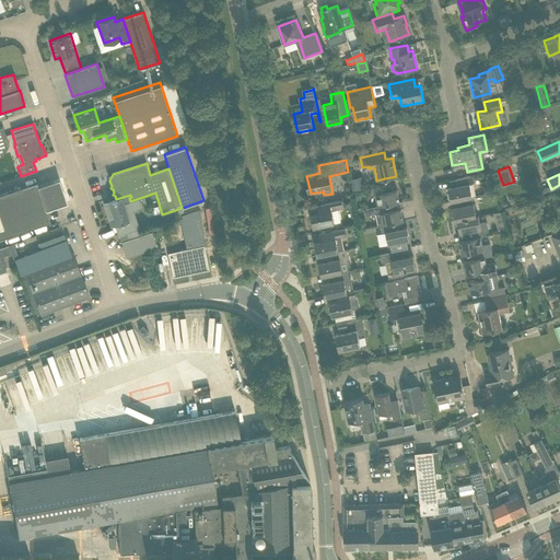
[(475,183),(473,175),(455,178),(455,179),(458,178),(459,186),(447,188),(451,201),(457,200),(457,199),(471,196),(469,184),(475,183)]
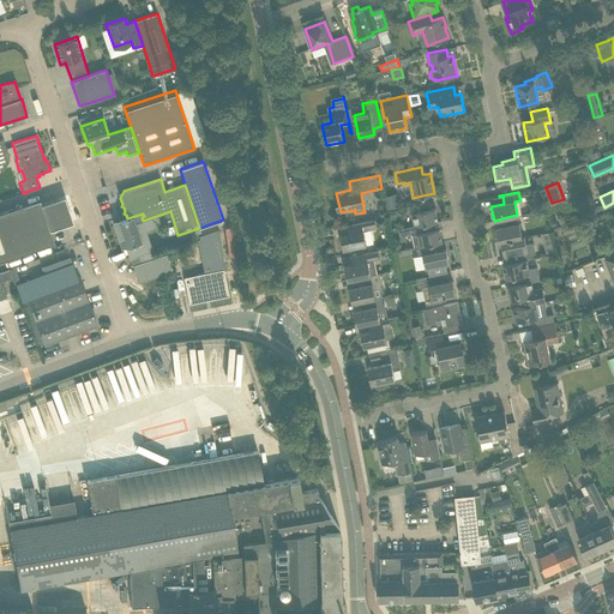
[(73,220),(65,193),(40,200),(49,228),(73,220)]
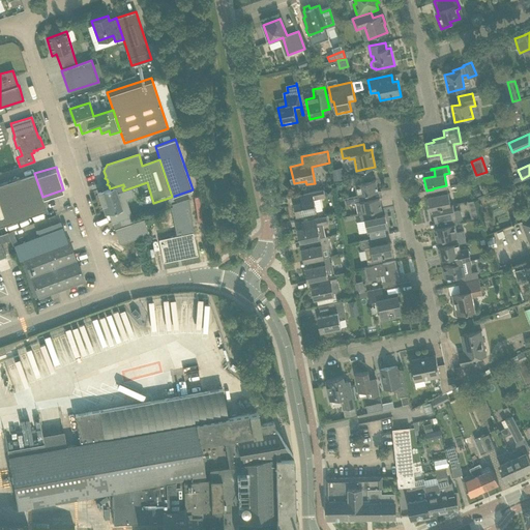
[(27,216),(47,210),(42,197),(34,173),(15,179),(21,198),(27,216)]
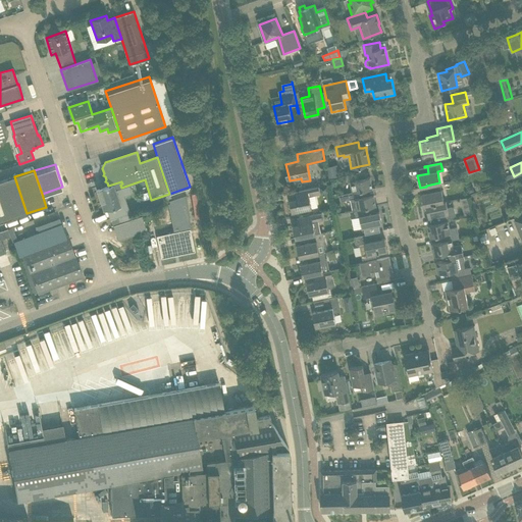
[(354,173),(346,175),(348,183),(350,181),(352,192),(352,193),(367,190),(372,189),(370,177),(367,177),(356,179),(354,173)]
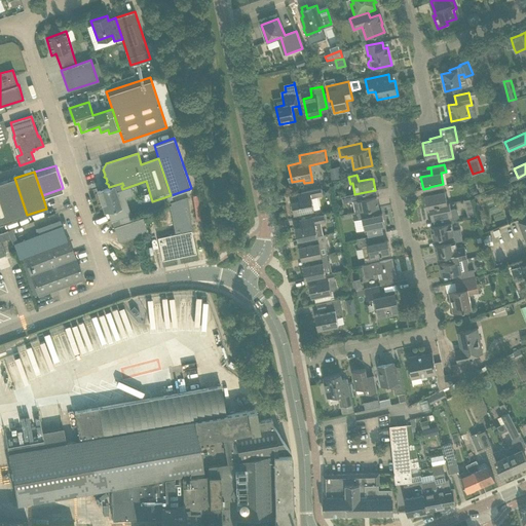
[(27,215),(21,196),(14,178),(14,179),(13,186),(3,189),(0,185),(0,224),(10,221),(11,214),(22,211),(27,215)]
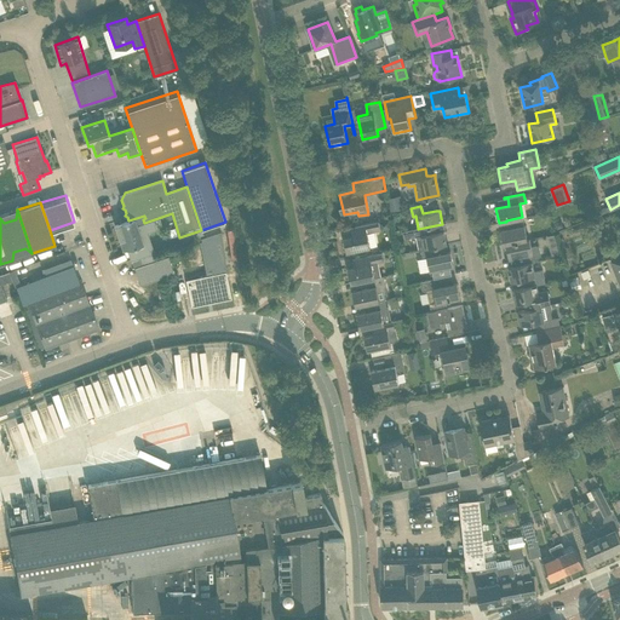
[(507,229),(500,230),(504,245),(506,245),(527,240),(522,217),(506,220),(506,222),(507,229)]
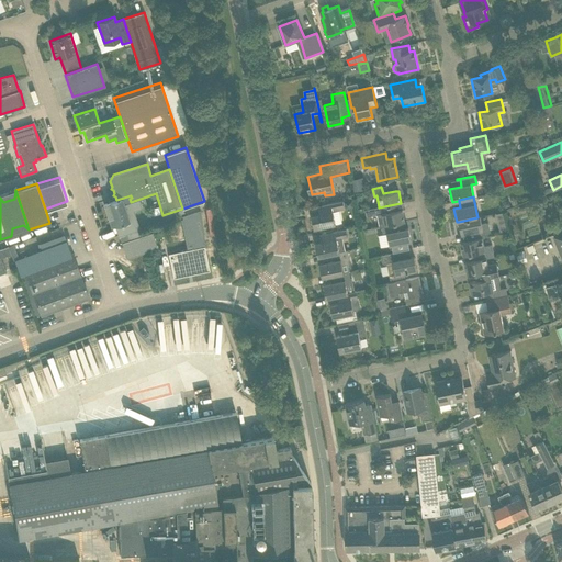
[(116,200),(104,204),(110,224),(111,227),(114,226),(123,224),(128,222),(135,218),(133,211),(131,211),(127,203),(123,204),(122,199),(116,200)]
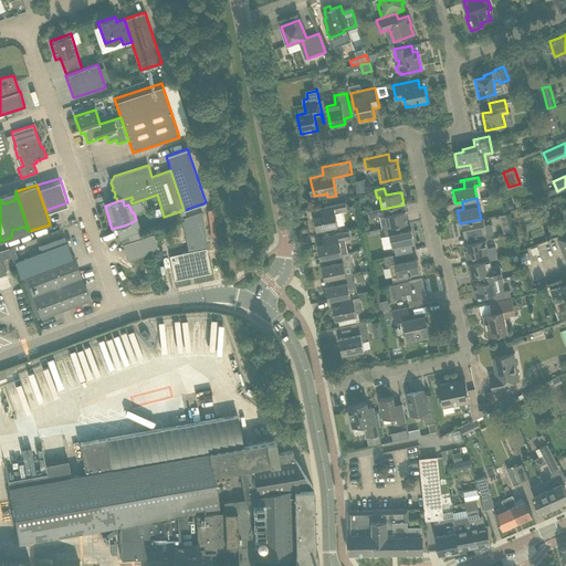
[(347,210),(345,202),(321,207),(323,215),(314,217),(316,230),(338,226),(336,212),(347,210)]
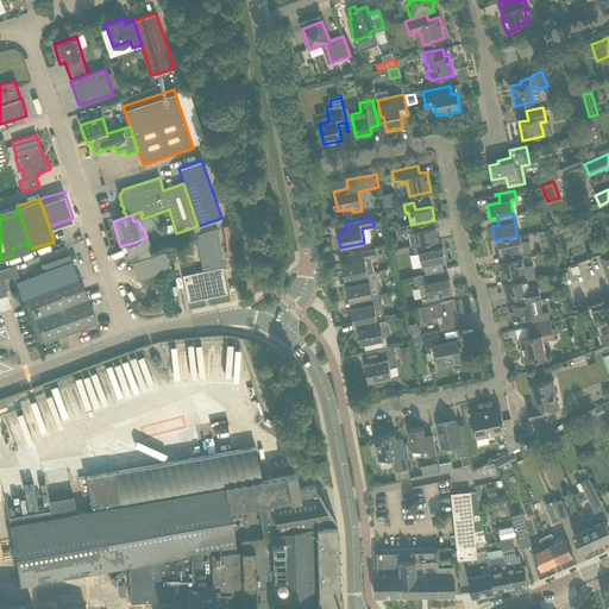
[(410,224),(395,227),(397,236),(409,232),(412,246),(413,246),(413,245),(434,240),(434,242),(439,240),(435,227),(429,228),(428,221),(410,225),(410,224)]
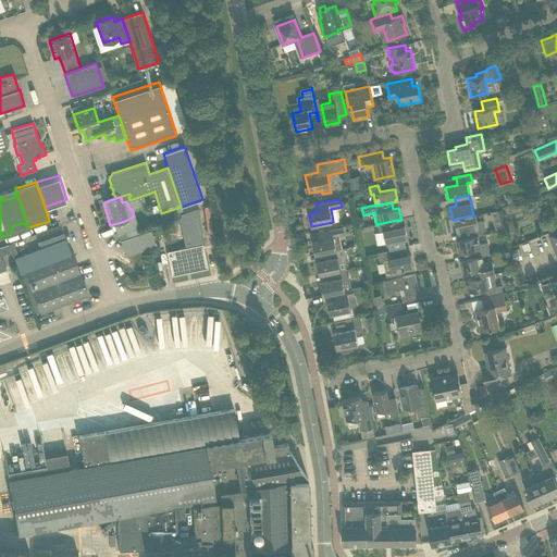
[(473,215),(455,220),(457,233),(463,231),(465,238),(478,236),(480,236),(479,233),(483,232),(485,231),(485,229),(484,223),(483,221),(481,221),(477,222),(475,214),(473,215)]
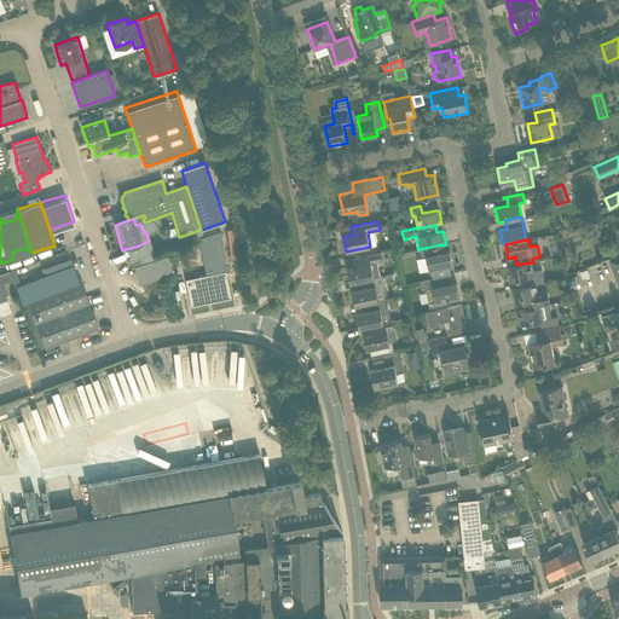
[(441,244),(420,249),(420,250),(422,258),(427,258),(429,271),(431,270),(433,278),(451,275),(449,266),(452,266),(450,252),(446,253),(443,253),(441,246),(441,244)]
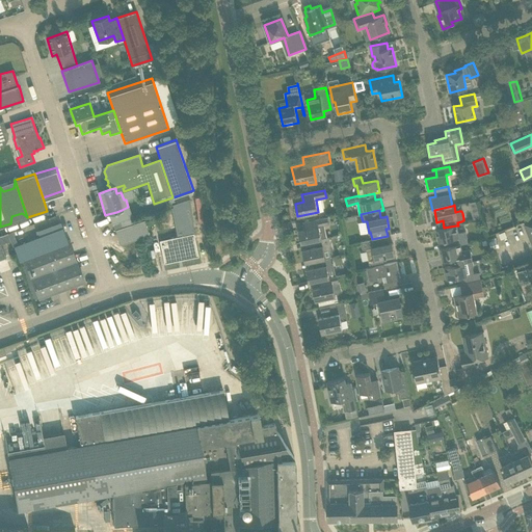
[(328,237),(325,225),(330,224),(329,216),(308,221),(310,228),(298,231),(300,243),(312,241),(326,238),(328,237)]
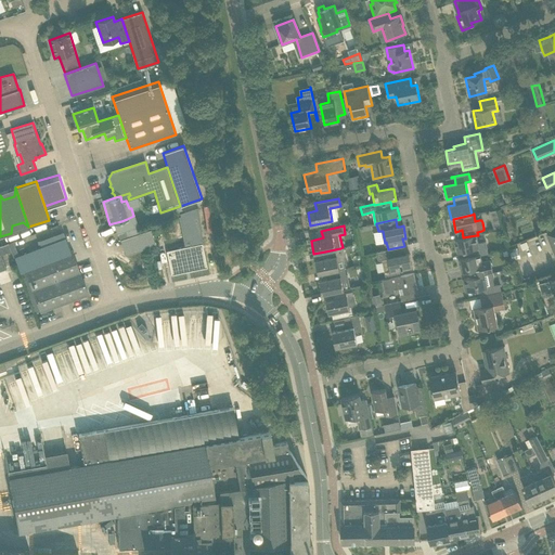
[(125,255),(156,245),(151,229),(119,240),(125,255)]
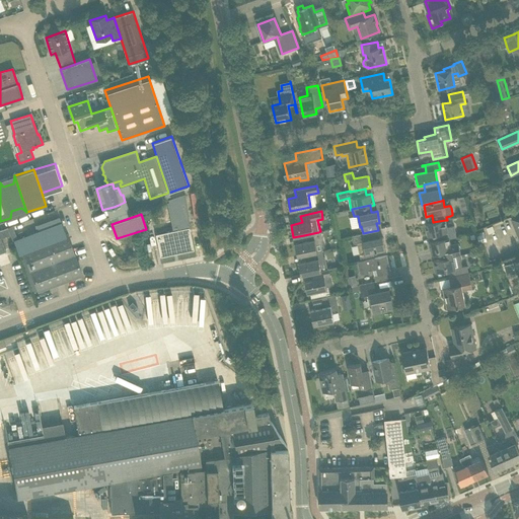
[(518,214),(510,218),(518,239),(518,214)]
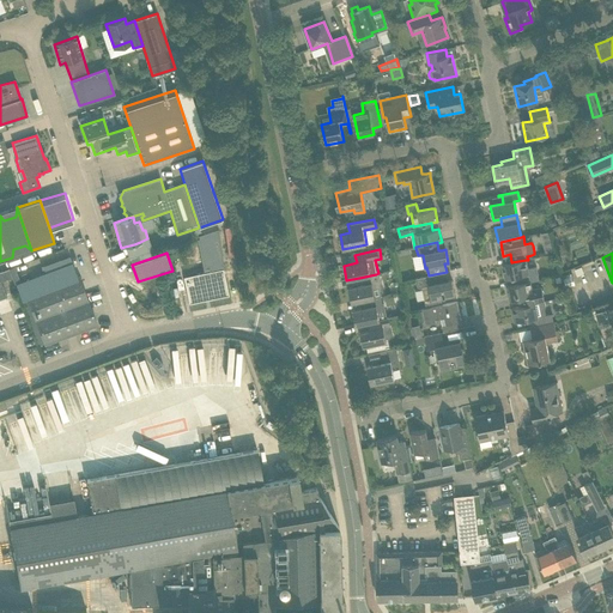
[(528,268),(526,260),(511,262),(503,263),(505,279),(521,275),(522,283),(522,284),(530,281),(539,280),(535,267),(528,268)]
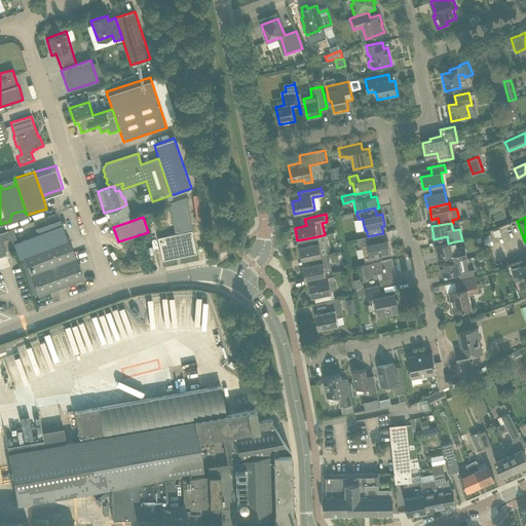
[(162,260),(195,253),(191,231),(171,235),(172,240),(158,242),(161,254),(160,254),(160,256),(161,256),(162,260)]
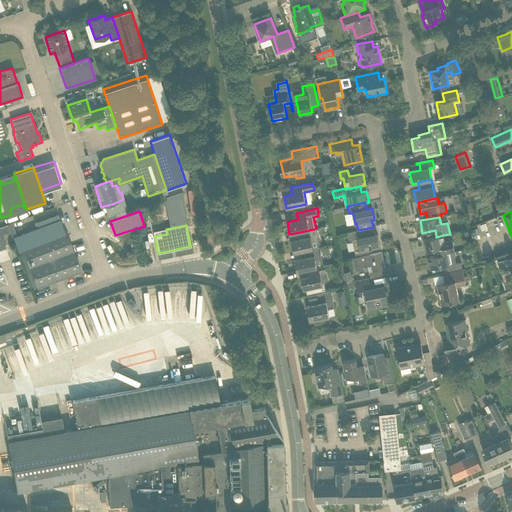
[(313,248),(311,237),(316,236),(314,229),(300,232),(301,238),(291,240),(293,252),(304,250),(313,248)]
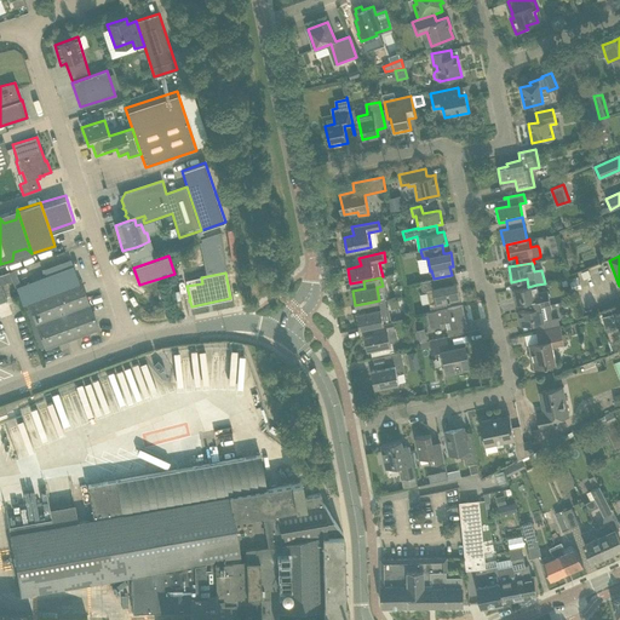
[(73,304),(87,299),(80,280),(78,281),(76,279),(69,281),(69,280),(51,286),(53,291),(27,300),(36,325),(75,310),(73,304)]
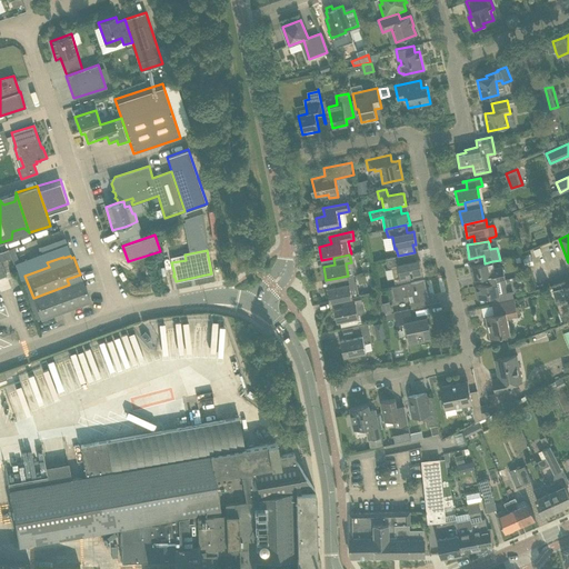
[(401,263),(400,256),(386,258),(387,266),(389,267),(392,269),(395,283),(410,280),(409,277),(422,273),(419,260),(401,263)]
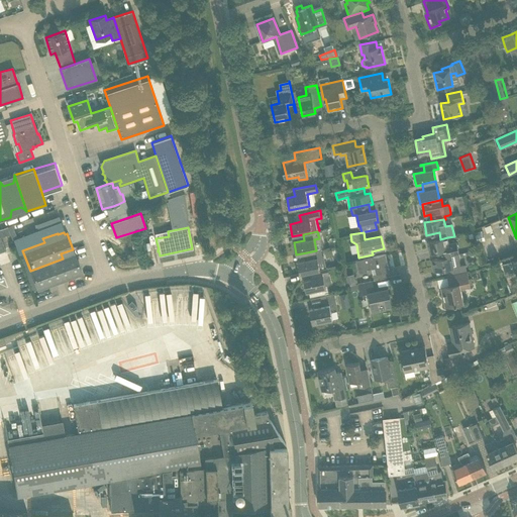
[(483,233),(476,235),(477,242),(485,241),(483,233)]
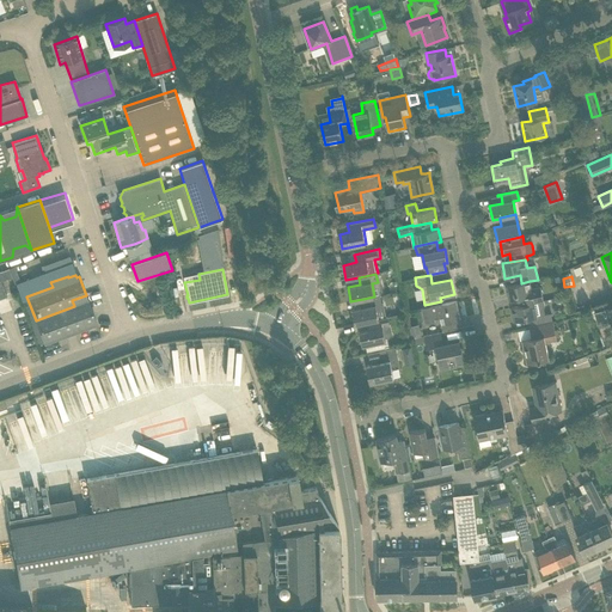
[(531,288),(530,281),(521,283),(521,282),(506,286),(509,300),(524,298),(525,305),(534,303),(534,304),(544,301),(540,287),(531,288)]
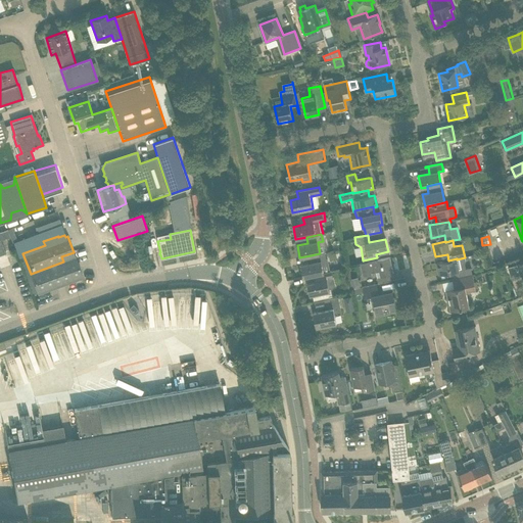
[(38,294),(83,278),(74,252),(61,256),(63,262),(31,274),(38,294)]
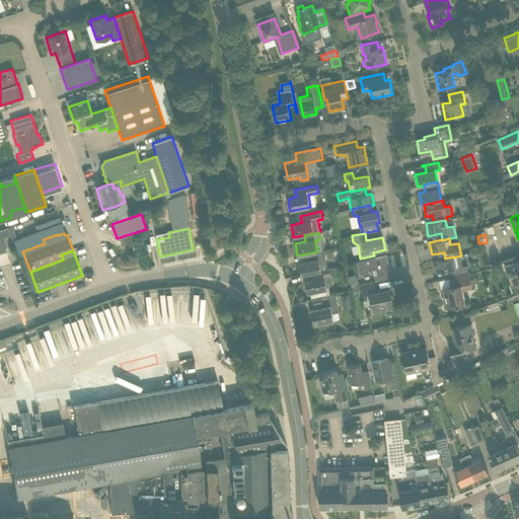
[(307,262),(299,263),(301,275),(311,273),(321,271),(319,258),(323,257),(322,250),(317,251),(308,253),(305,254),(307,262)]
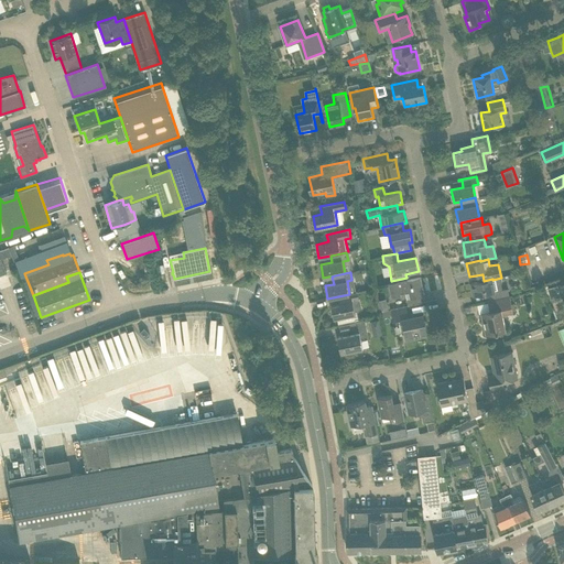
[(424,296),(420,278),(389,284),(392,299),(401,296),(400,294),(409,293),(410,299),(407,300),(409,306),(422,303),(420,296),(424,296)]
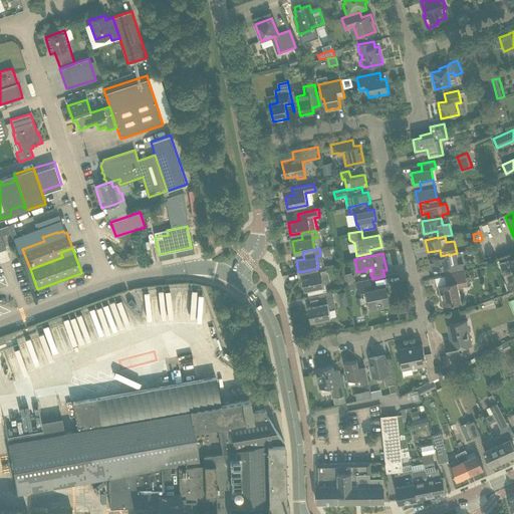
[(441,256),(429,258),(432,270),(443,268),(445,274),(464,270),(463,263),(458,264),(457,260),(458,258),(457,253),(449,255),(449,254),(441,256)]
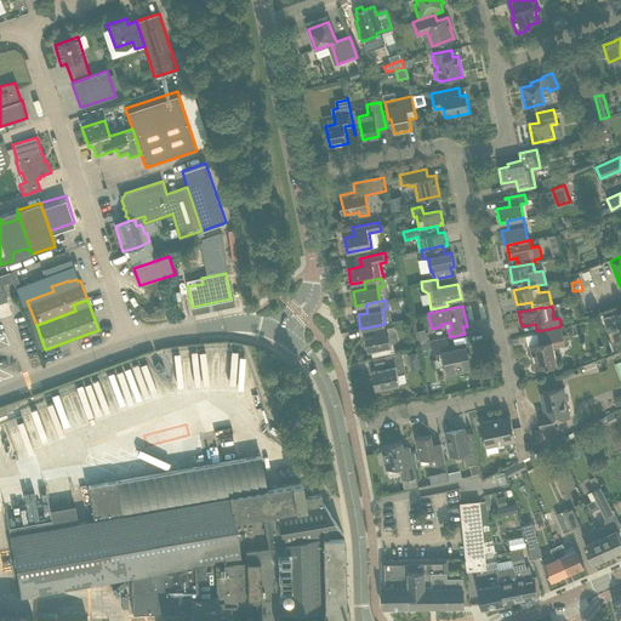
[(394,342),(397,340),(393,323),(385,324),(372,326),(374,335),(365,336),(368,351),(371,351),(372,357),(389,353),(388,348),(392,347),(391,343),(394,342)]
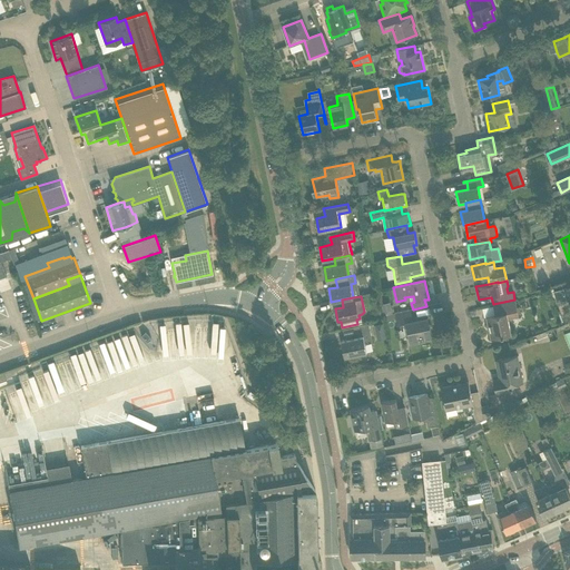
[(518,316),(514,300),(493,304),(495,315),(487,316),(491,338),(511,334),(508,318),(518,316)]
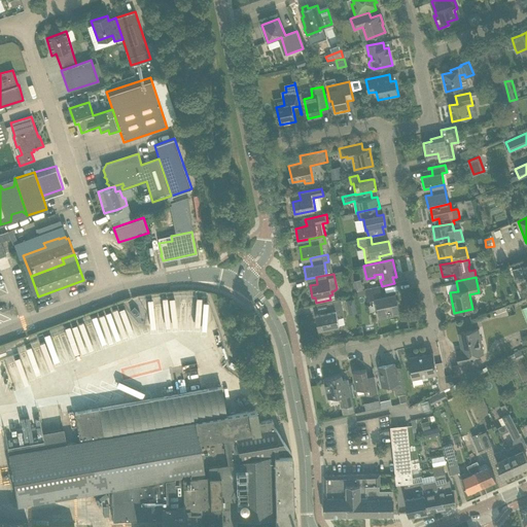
[(362,288),(360,280),(353,281),(355,290),(362,288)]
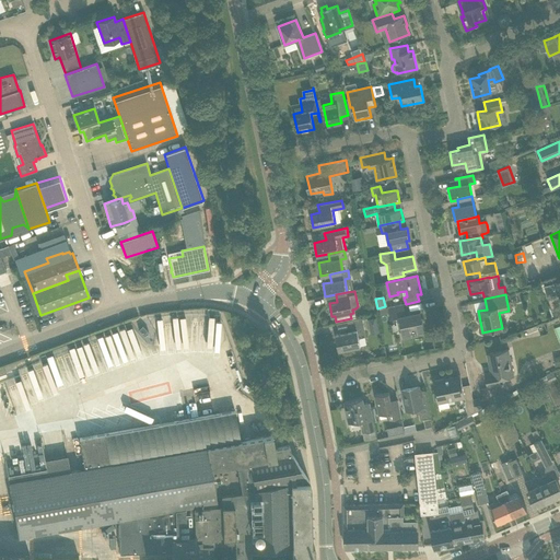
[(424,334),(420,312),(406,315),(404,304),(388,307),(389,313),(391,318),(398,317),(403,338),(424,334)]
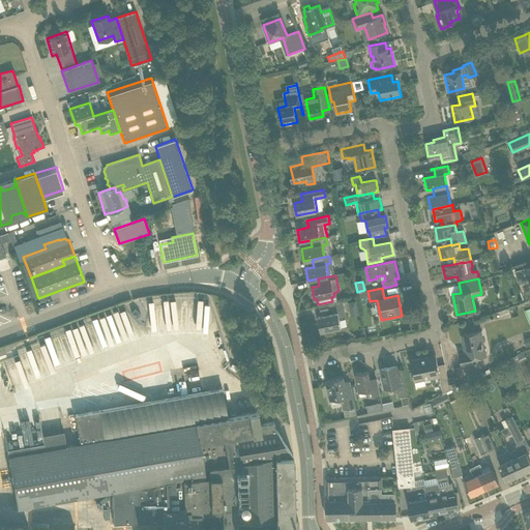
[(343,300),(328,303),(330,311),(324,313),(325,315),(319,316),(320,321),(319,323),(319,325),(320,327),(321,327),(321,331),(341,327),(339,317),(346,316),(343,300)]
